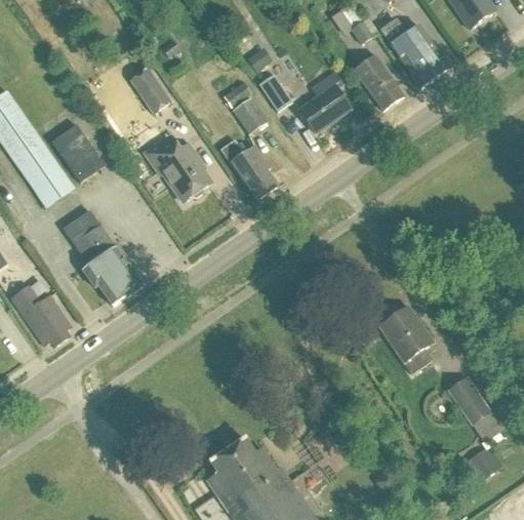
[(333,24),(352,10),(344,0),(334,0),(323,8),(333,24)]
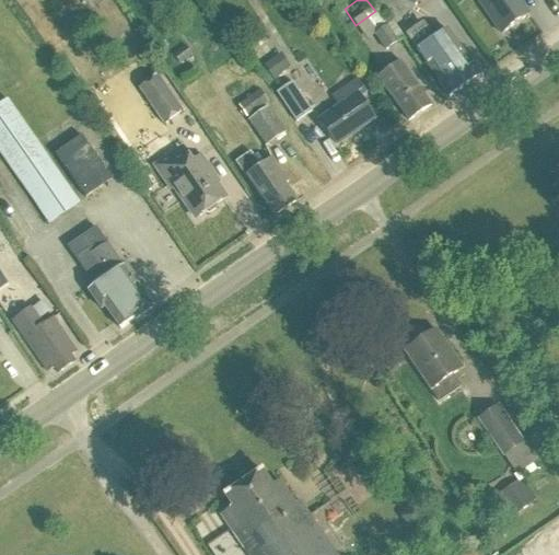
[(478,0),(500,31),(527,11),(520,0),(478,0)]
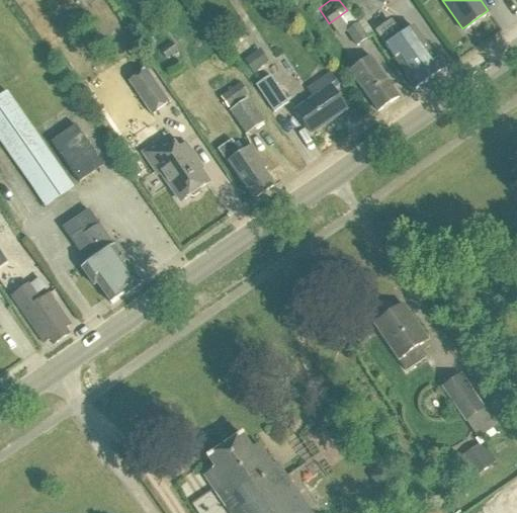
[(375,28),(394,56),(394,57),(414,86),(442,67),(422,37),(421,37),(412,23),(400,32),(390,18),(375,28)]
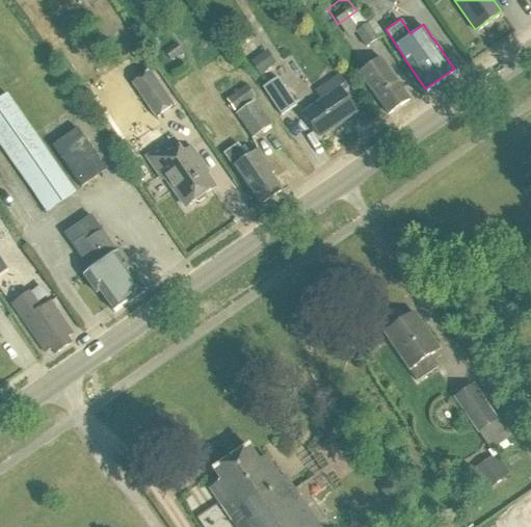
[(354,31),(365,48),(377,38),(367,23),(354,31)]
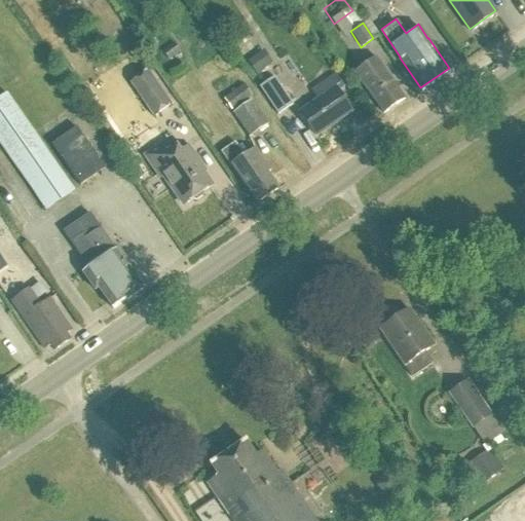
[(161,46),(175,66),(182,61),(176,51),(180,48),(173,38),(161,46)]
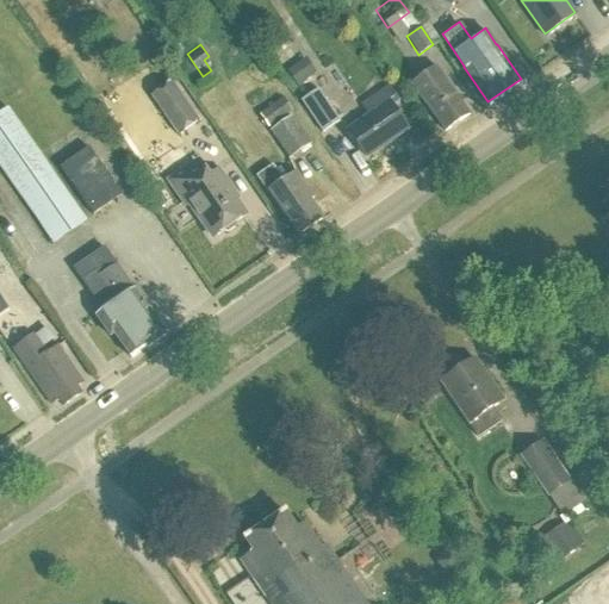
[(287,73),(306,64),(299,48),(280,56),(287,73)]
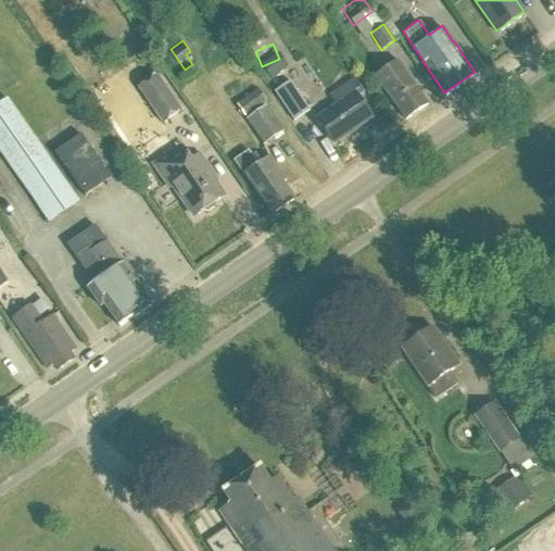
[(217,67),(232,60),(225,47),(211,53),(217,67)]
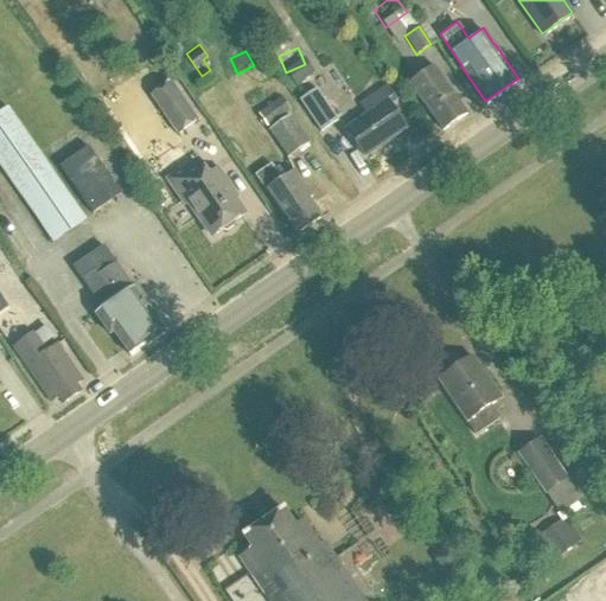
[(409,80),(442,127),(466,110),(433,62),(409,80)]
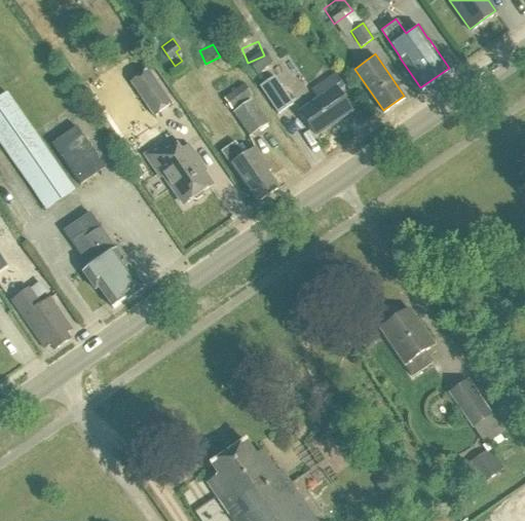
[(148,66),(130,78),(153,112),(171,100),(148,66)]
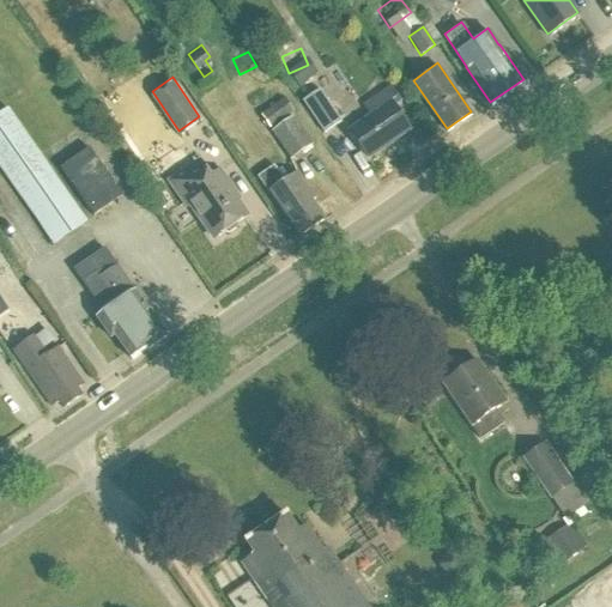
[(349,127),(367,153),(408,126),(393,103),(401,97),(392,83),(364,102),(371,111),(349,127)]
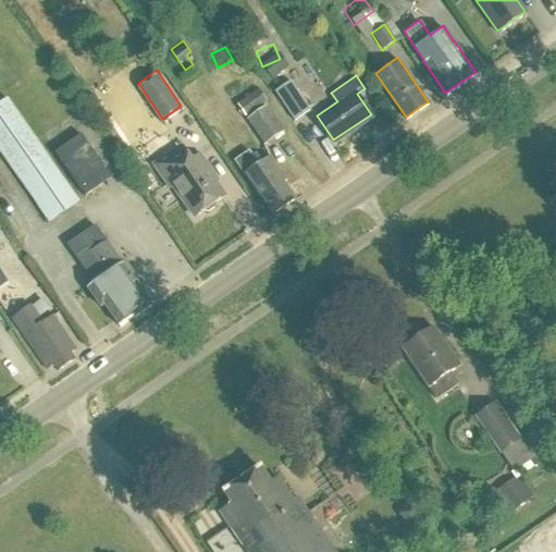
[(311,107),(292,76),(274,88),(294,119),(311,107)]
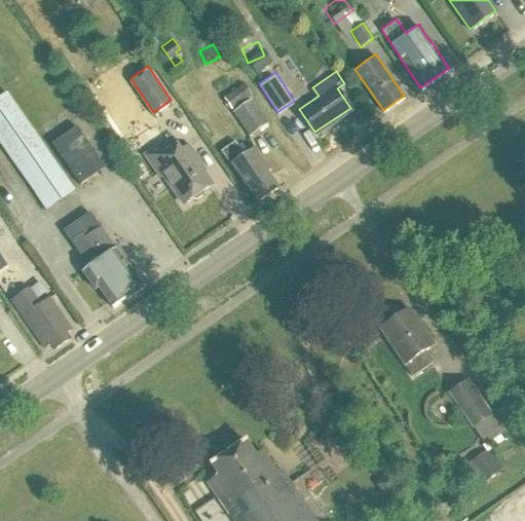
[(244,82),(224,96),(232,108),(252,95),(244,82)]
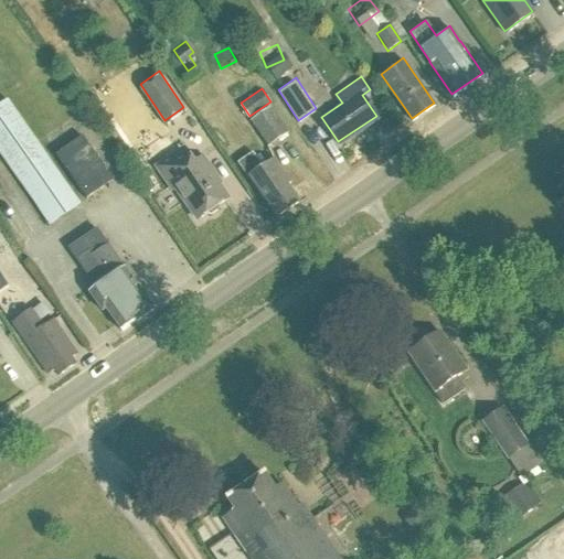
[(0,151),(49,221),(78,201),(7,98),(0,101),(0,151)]
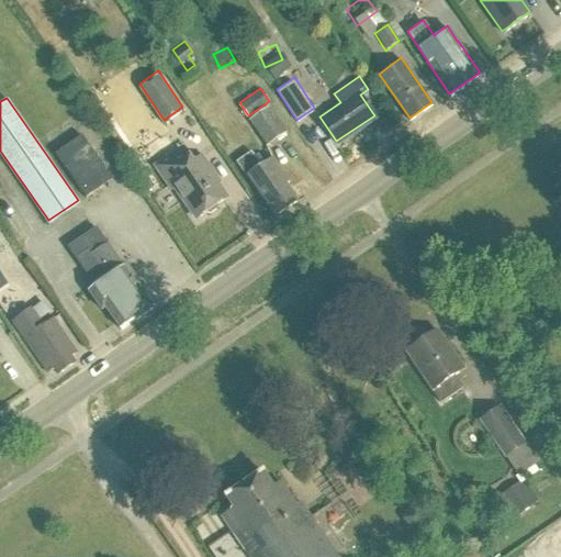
[(287,129),(269,103),(249,117),(267,143),(287,129)]
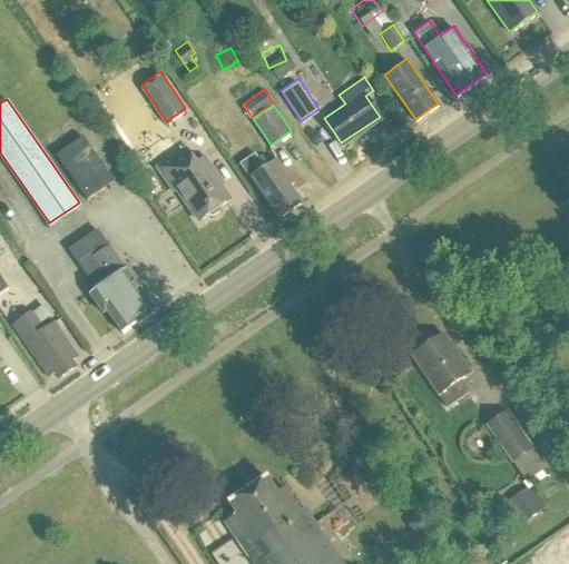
[(57,118),(37,131),(41,139),(62,126),(57,118)]
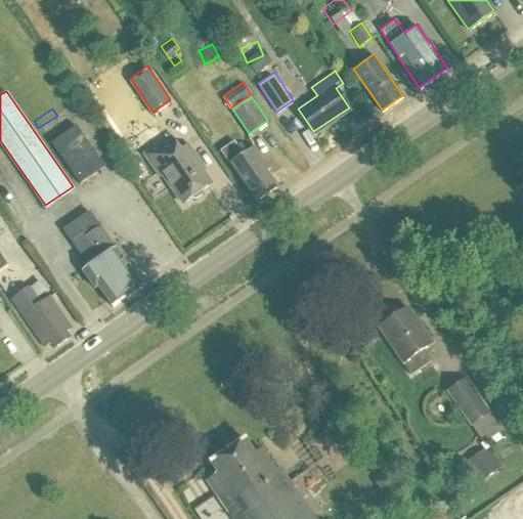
[(75,123),(50,140),(79,181),(103,164),(75,123)]
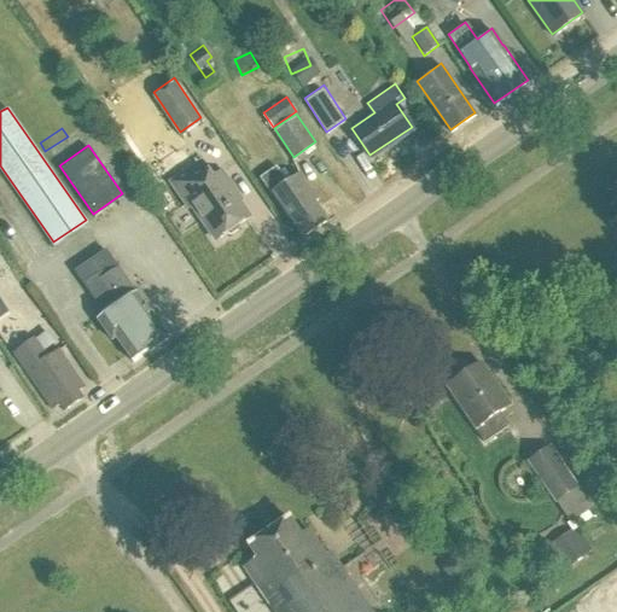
[(191,202),(215,237),(248,215),(228,187),(233,185),(221,169),(208,178),(197,161),(169,179),(187,204),(191,202)]
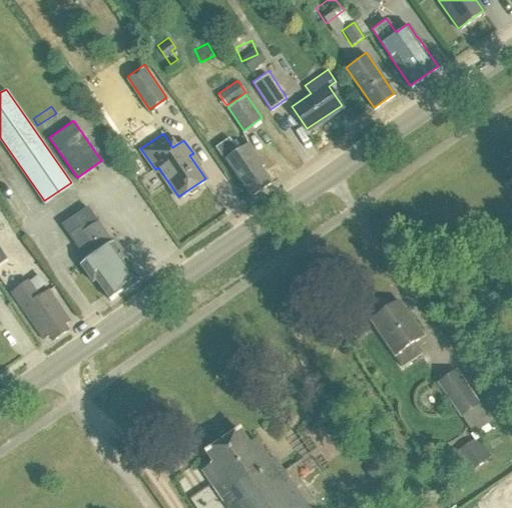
[(224,158),(250,195),(272,180),(262,166),(264,164),(247,142),(224,158)]
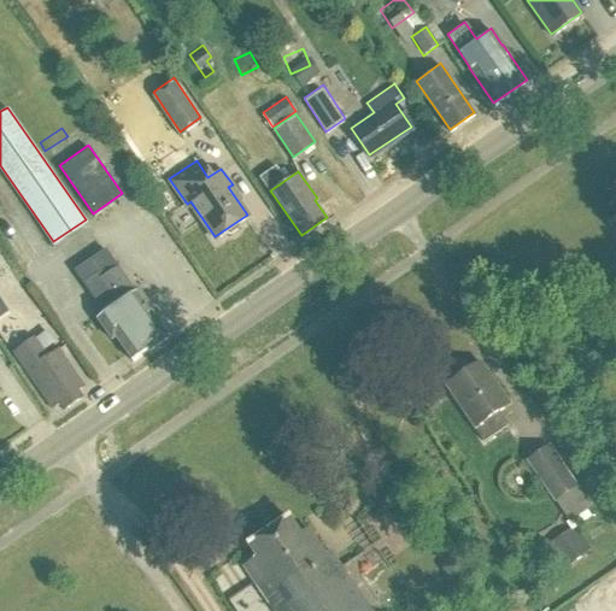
[(115,334),(132,358),(165,334),(145,304),(148,301),(139,287),(134,289),(116,264),(104,247),(74,268),(104,311),(95,316),(111,336),(115,334)]
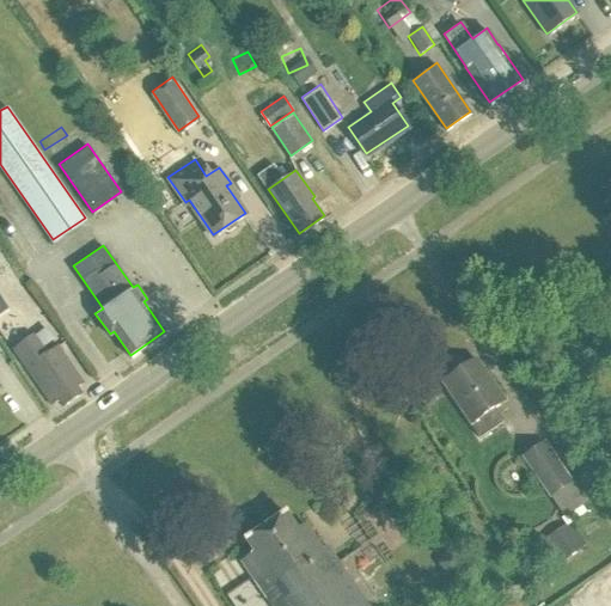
[(59,399),(61,404),(62,404),(80,392),(78,387),(75,385),(81,380),(56,343),(46,352),(32,332),(12,347),(50,402),(56,397),(59,399)]
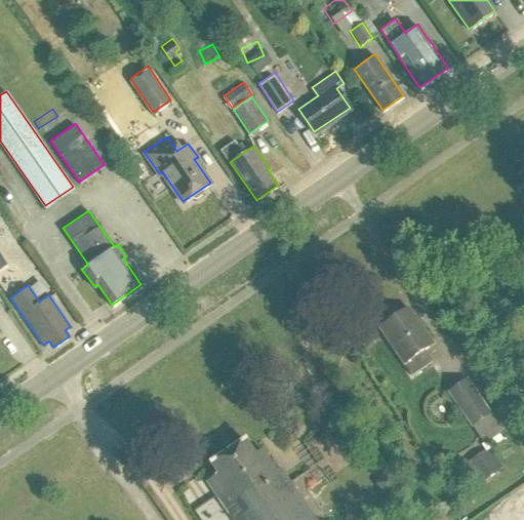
[(410,373),(430,361),(421,349),(432,343),(410,312),(404,316),(401,311),(378,326),(402,360),(401,360),(410,373)]
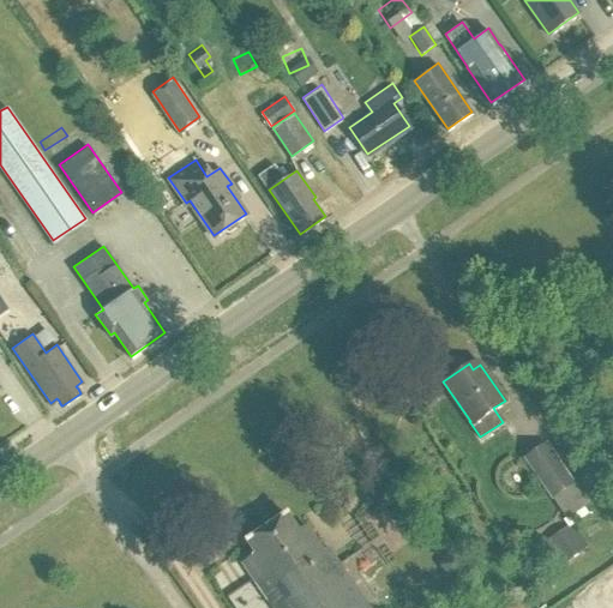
[(541,440),(522,455),(552,497),(571,482),(541,440)]
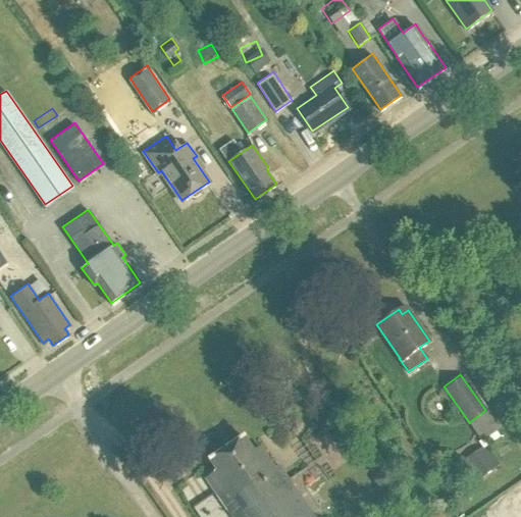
[(215,469),(205,477),(231,516),(316,516),(279,462),(275,465),(261,444),(254,448),(244,432),(208,458),(215,469)]
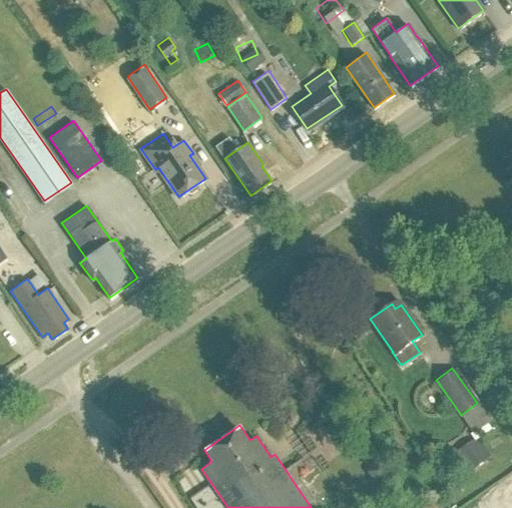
[(450,444),(463,461),(482,447),(469,430),(450,444)]
